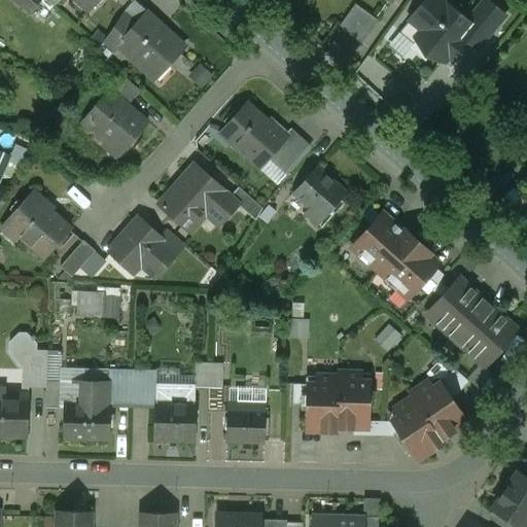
[(13,0),(29,13),(41,0),(13,0)]
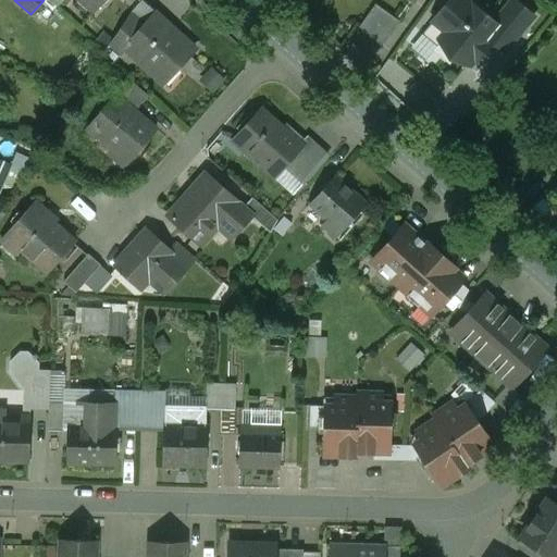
[(104,0),(79,0),(94,12),(104,0)]
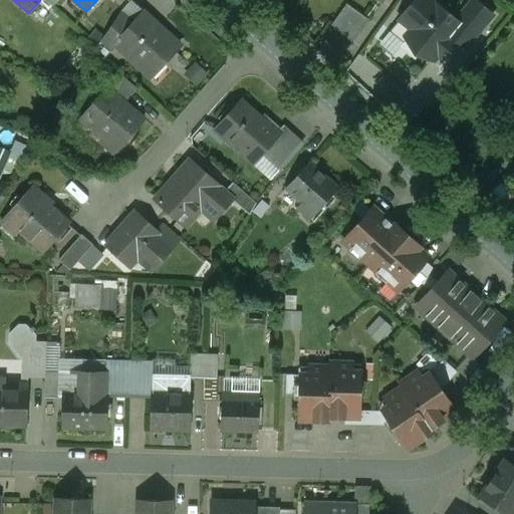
[(455,21),(429,0),(416,0),(401,19),(414,29),(406,38),(431,59),(437,52),(440,55),(451,43),(447,40),(451,36),(460,25),(455,21)]
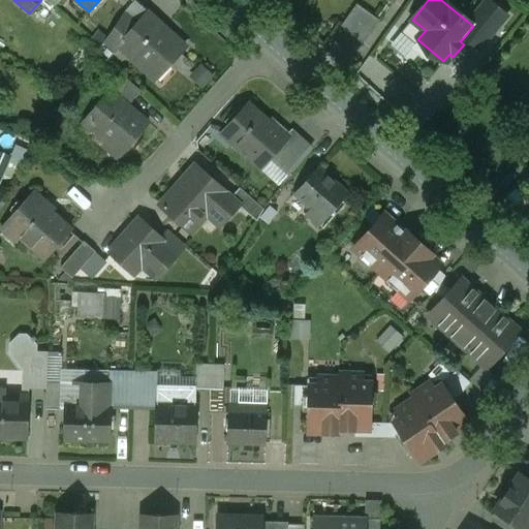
[(487,0),(486,0),(468,22),(473,26),(464,37),(478,50),(506,17),(487,0)]
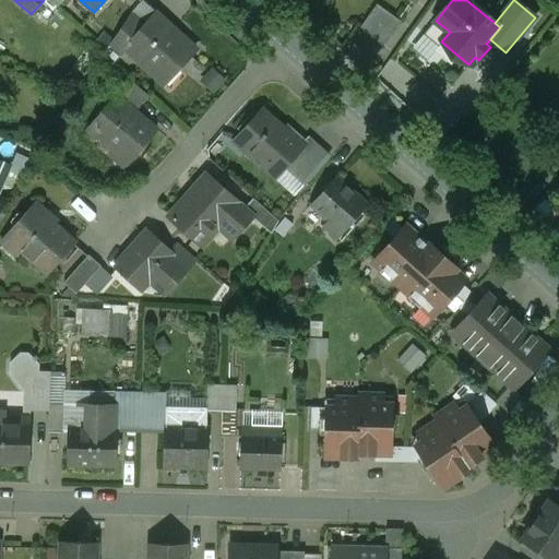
[(376,4),(358,30),(382,46),(400,22),(376,4)]
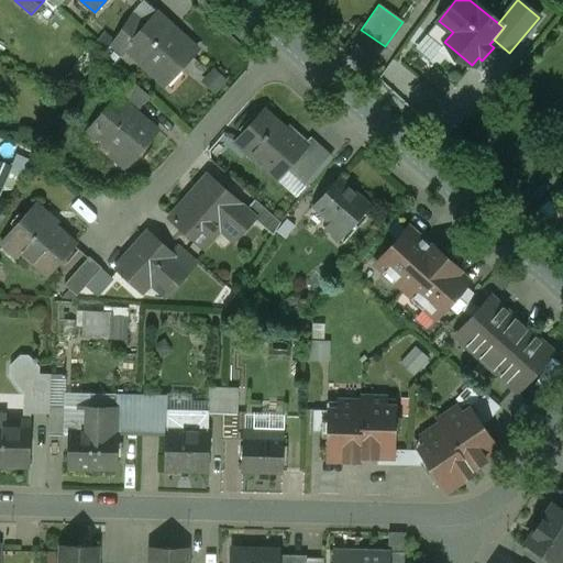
[(180,37),(156,15),(157,14),(156,13),(144,26),(125,48),(127,50),(132,55),(145,67),(146,67),(161,80),(174,66),(179,70),(192,55),(177,42),(180,37)]
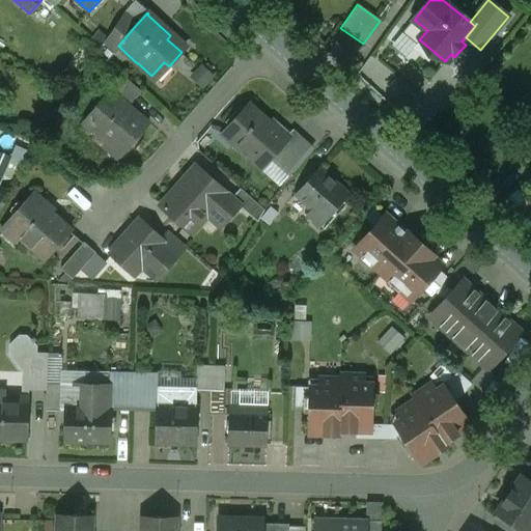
[(136,25),(124,15),(123,14),(105,42),(115,51),(119,47),(118,46),(136,25)]
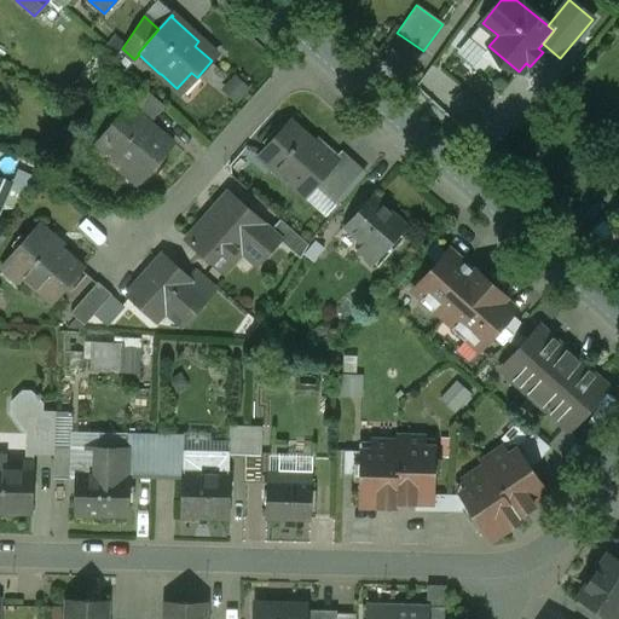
[(239,102),(253,88),(238,74),(225,88),(239,102)]
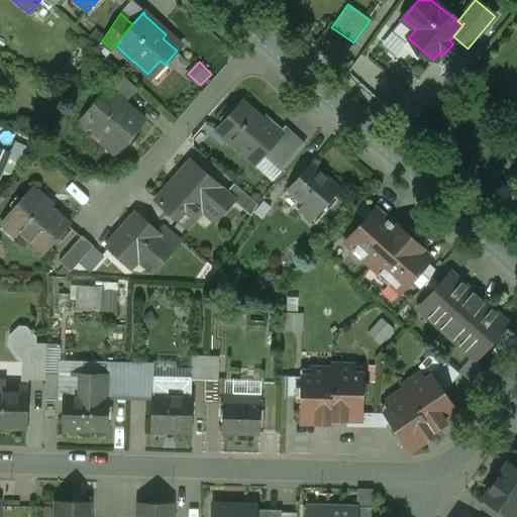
[(137,89),(120,75),(107,90),(124,105),(137,89)]
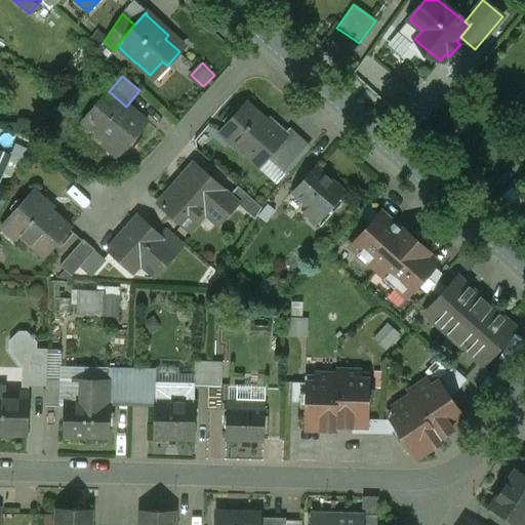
[(126,107),(109,91),(83,122),(109,144),(113,139),(124,149),(142,127),(130,118),(134,114),(126,107)]
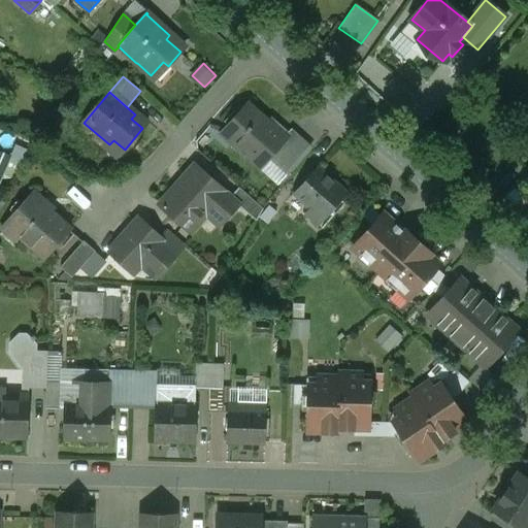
[(284,138),(246,104),(222,132),(260,167),(273,152),(295,171),(309,153),(288,133),(284,138)]
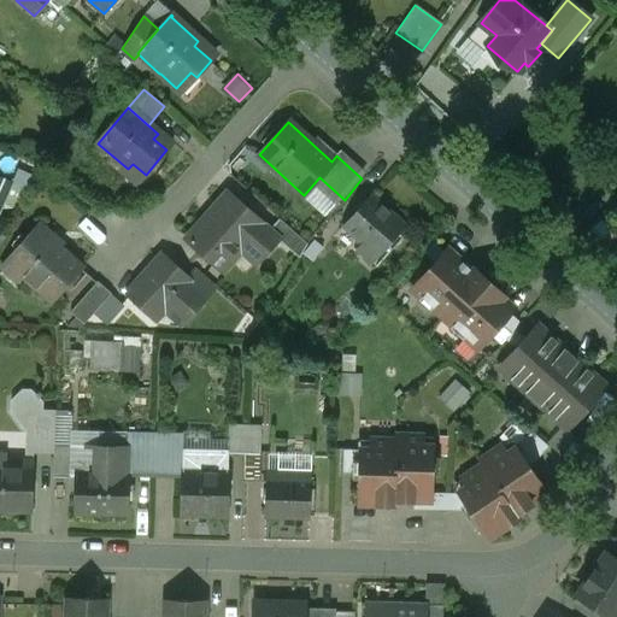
[(229,195),(188,242),(219,269),(242,244),(259,259),(277,240),(278,239),(269,230),(265,227),(229,195)]
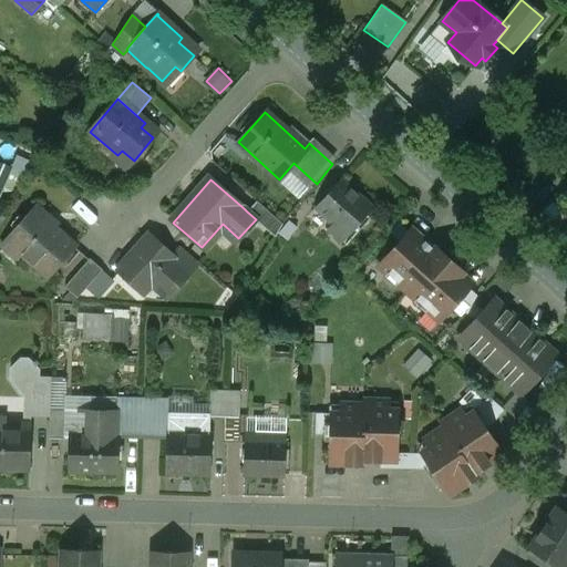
[(372,208),(340,181),(316,207),(348,236),(372,208)]
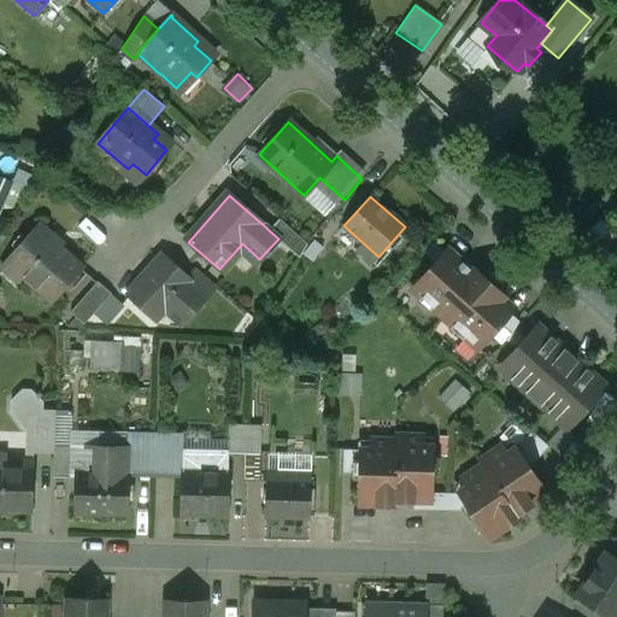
[(307,245),(278,219),(269,230),(278,239),(277,240),(299,258),(307,245)]
